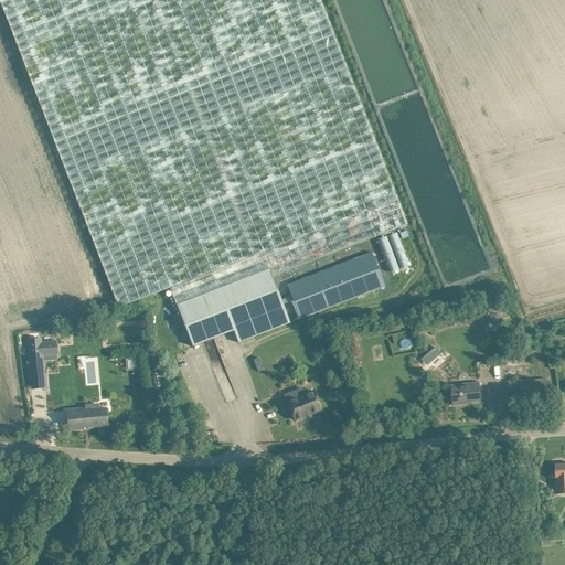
[(290,323),(272,277),(407,225),(319,0),(0,0),(0,2),(118,308),(170,288),(192,347),(233,330),(238,343),(290,323)]
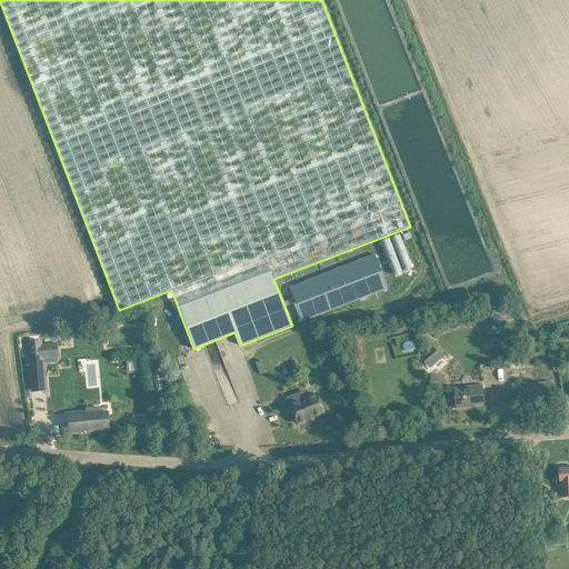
[(409,245),(416,242),(415,235),(407,237),(409,245)]
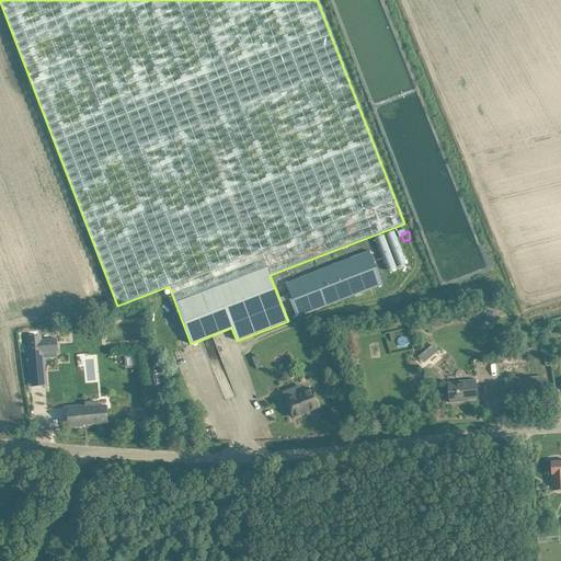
[(381,240),(391,273),(409,267),(399,235),(381,240)]
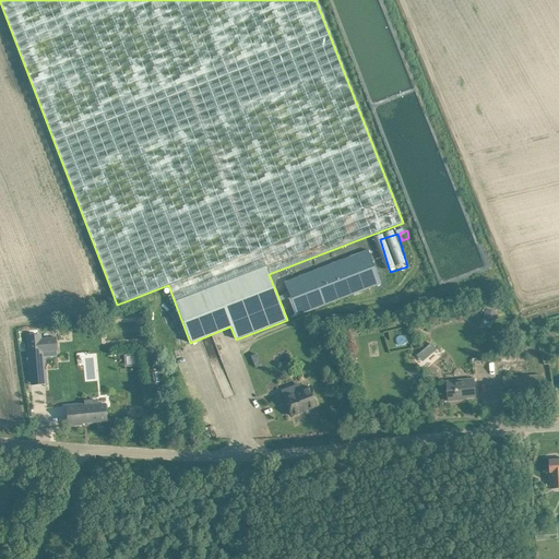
[(380,283),(368,250),(284,282),(297,316),(380,283)]
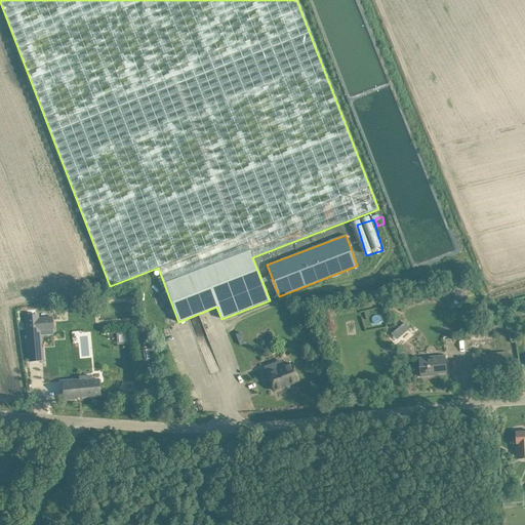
[(25,316),(25,317),(28,350),(41,349),(40,335),(39,330),(52,329),(51,317),(38,318),(38,315),(37,315),(37,316),(26,317),(26,316),(25,316)]
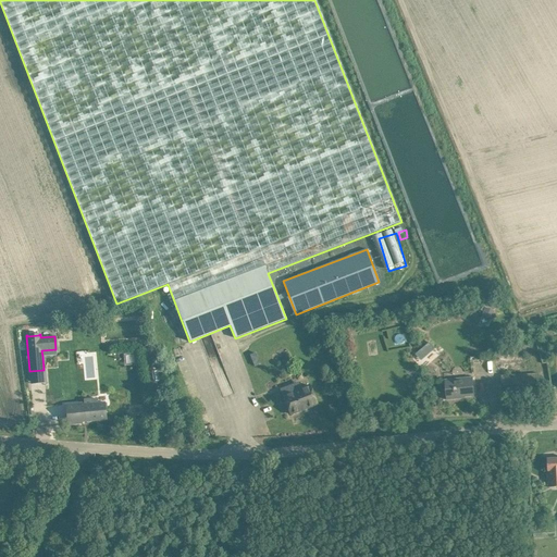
[(76,335),(78,379),(100,379),(98,334),(76,335)]
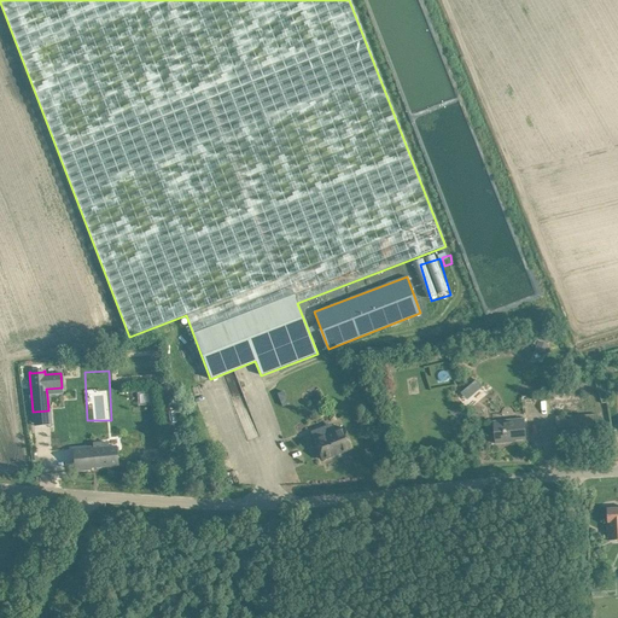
[(477,380),(461,394),(467,400),(483,386),(477,380)]
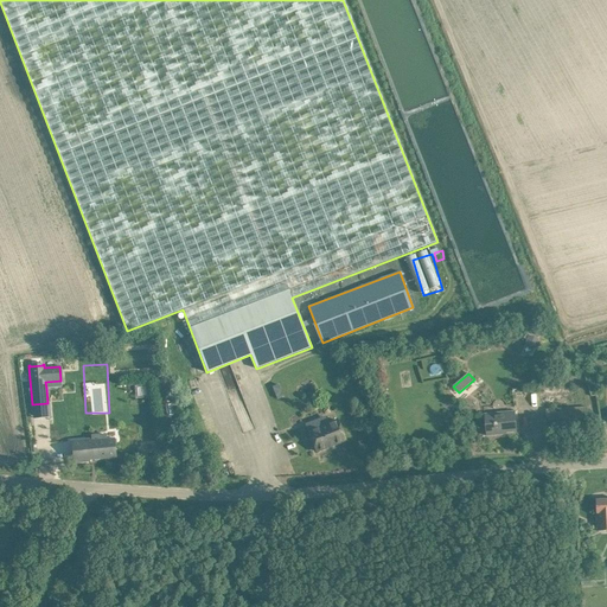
[(276,389),(280,402),(287,400),(283,387),(276,389)]
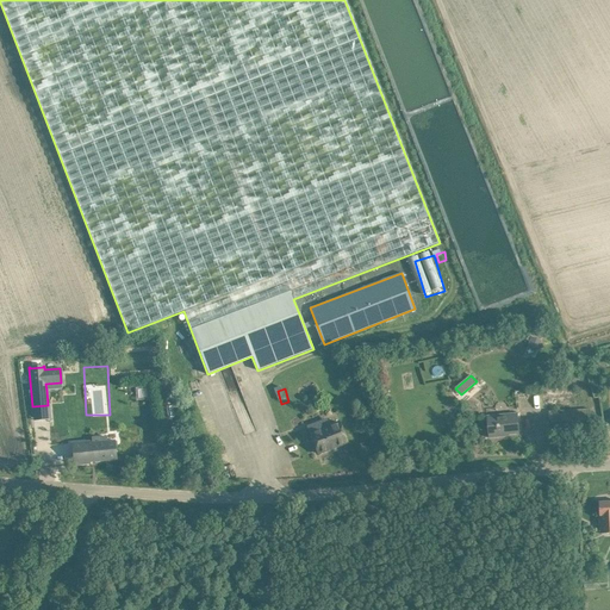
[(592,431),(591,409),(549,411),(551,434),(592,431)]
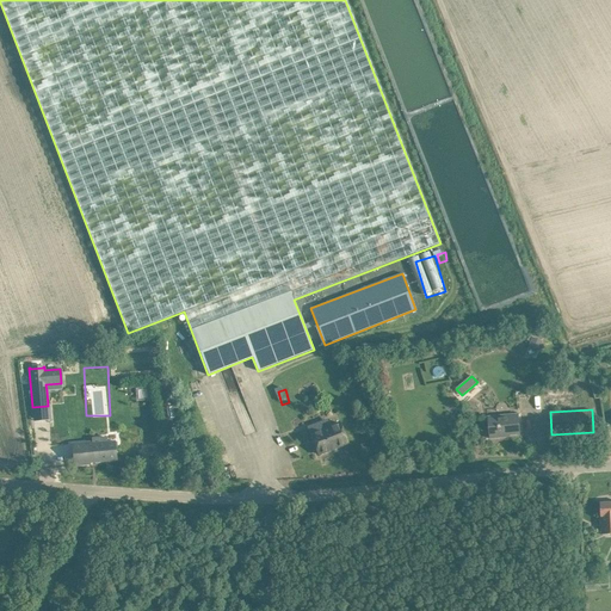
[(520,433),(518,414),(488,418),(491,438),(505,437),(505,436),(520,433)]
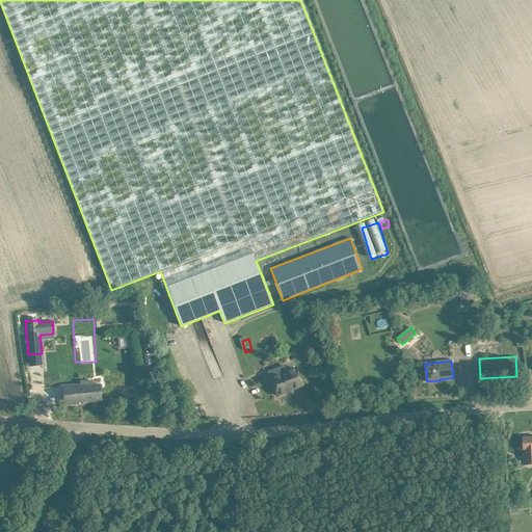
[(270,378),(276,396),(302,386),(295,368),(275,376),(273,370),(268,372),(270,378)]
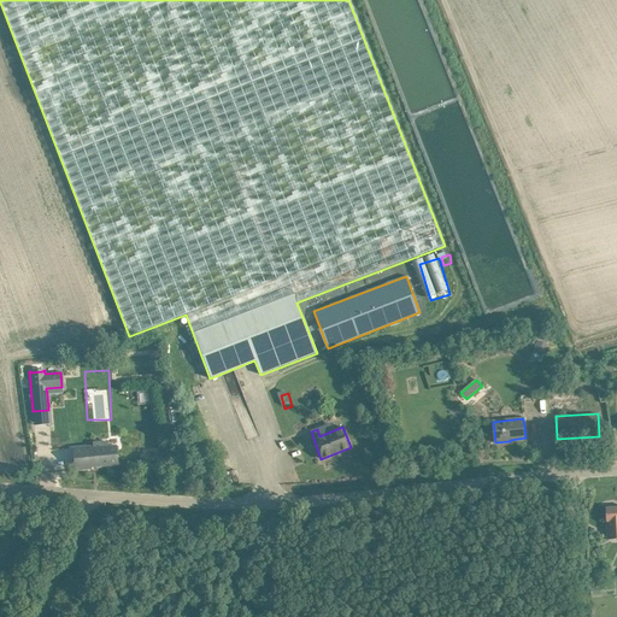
[(118,464),(116,446),(107,446),(107,442),(93,444),(93,446),(71,448),(74,470),(92,469),(92,466),(118,464)]
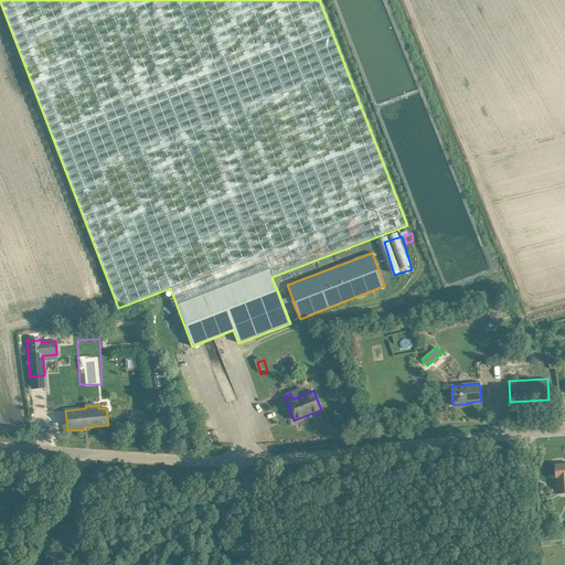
[(269,419),(273,427),(280,423),(277,415),(269,419)]
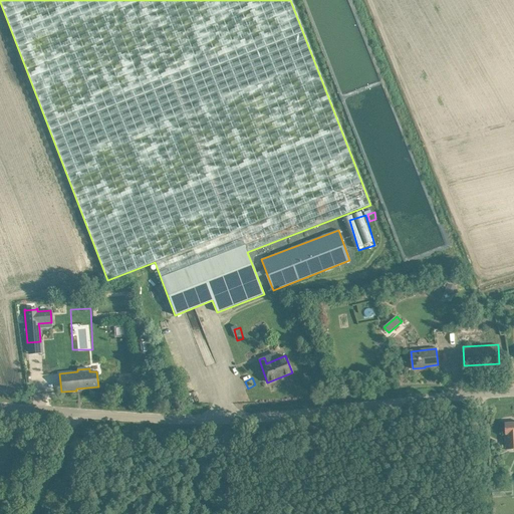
[(513,423),(505,423),(506,450),(513,449),(513,423)]
